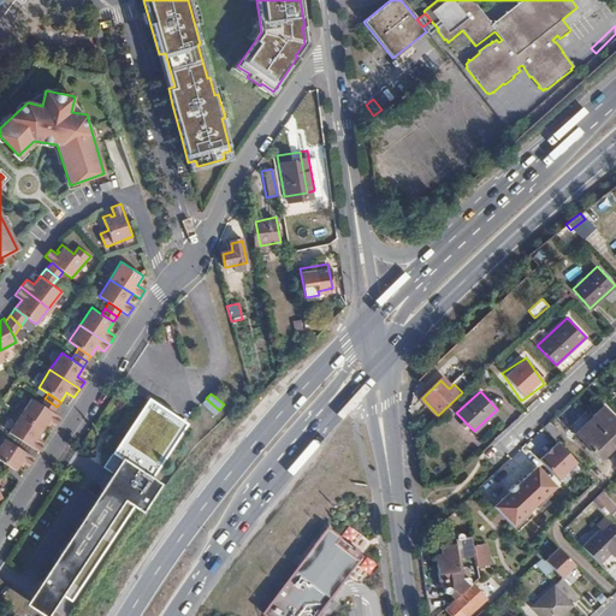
[(187,424),(148,397),(102,467),(111,473),(129,484),(119,497),(132,507),(142,513),(161,484),(152,477),(187,424)]
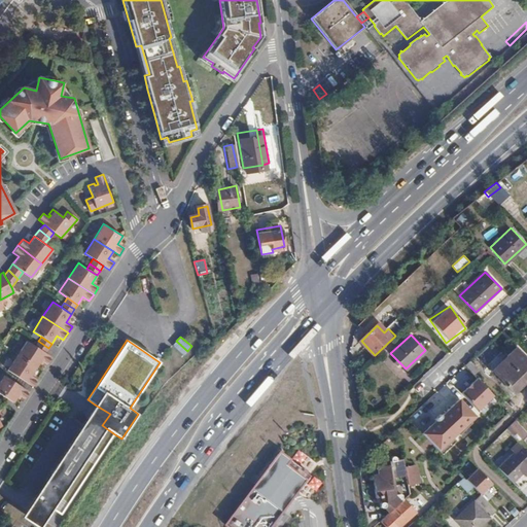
[(46,364),(51,357),(45,353),(35,346),(26,341),(16,355),(36,367),(40,360),(46,364)]
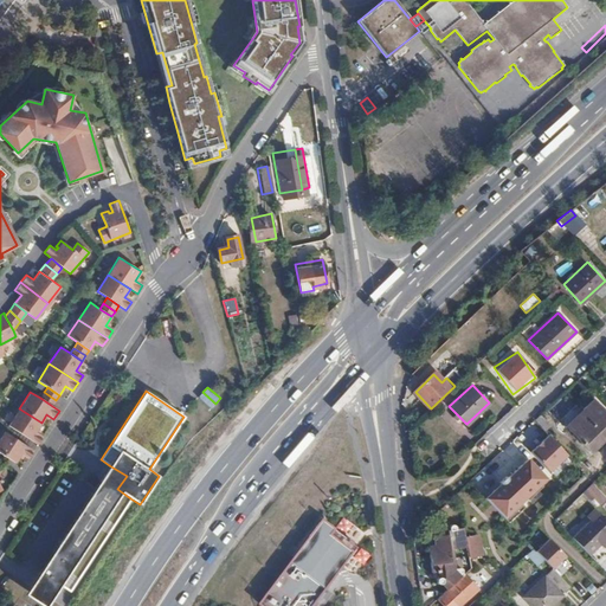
[(56,400),(44,392),(40,398),(52,406),(56,400)]
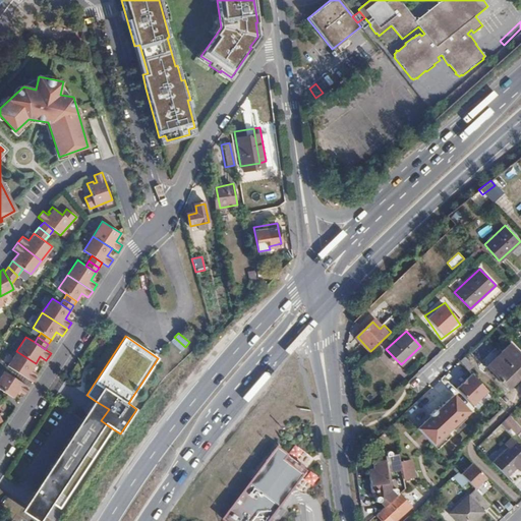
[(520,356),(510,344),(501,353),(503,355),(488,369),(508,390),(520,377),(520,356)]
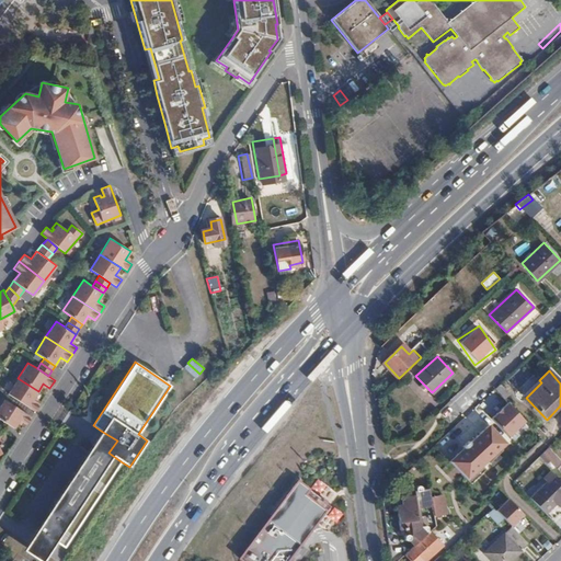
[(38,391),(18,378),(8,393),(34,412),(38,404),(32,400),(38,391)]
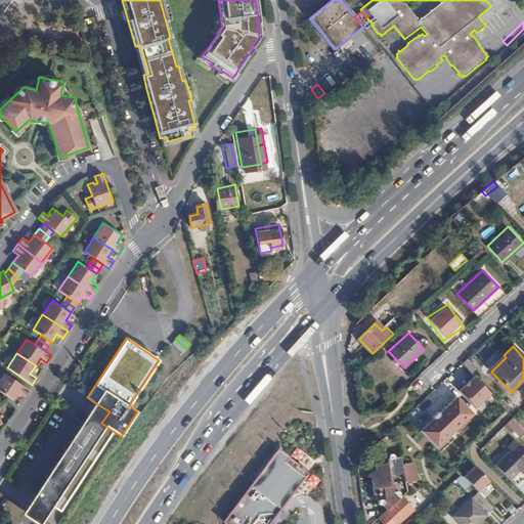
[(468,359),(463,363),(472,374),(477,368),(468,359)]
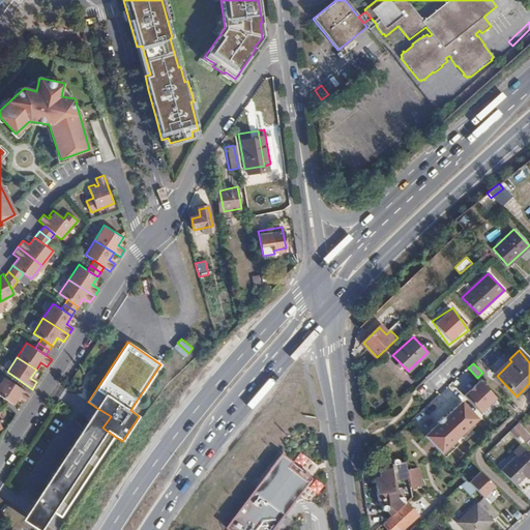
[(24,401),(28,394),(3,377),(0,382),(0,395),(12,405),(18,398),(24,401)]
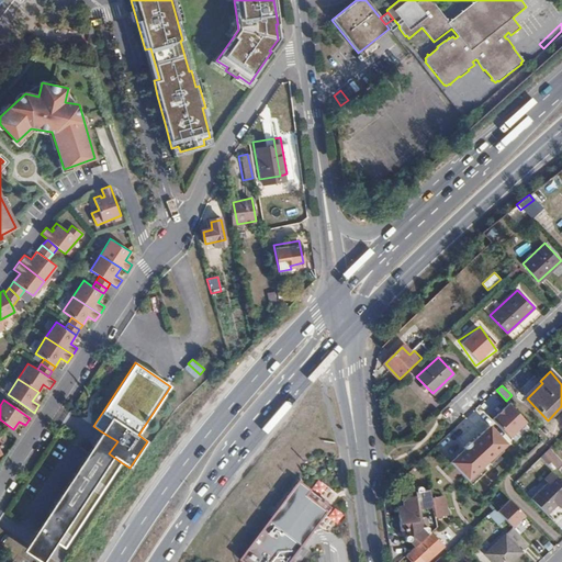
[(528,425),(510,406),(494,423),(512,440),(528,425)]
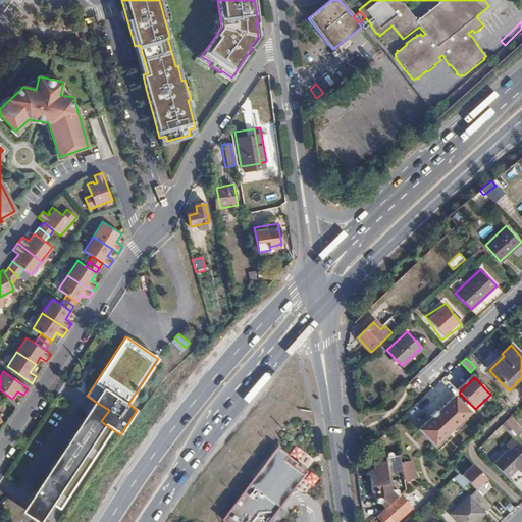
[(437,413),(436,411),(431,416),(432,418),(419,430),(440,453),(454,439),(450,435),(468,418),(467,417),(470,414),(470,413),(455,397),(437,413)]
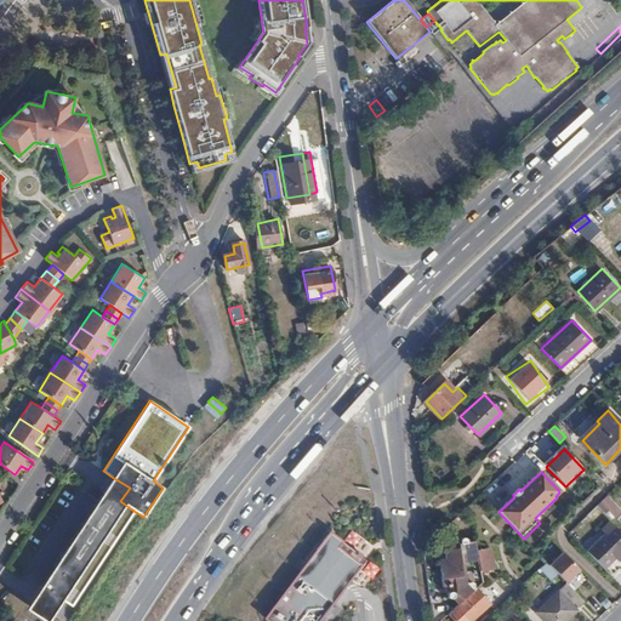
[(134,511),(120,501),(130,488),(112,477),(40,585),(70,605),(134,511)]
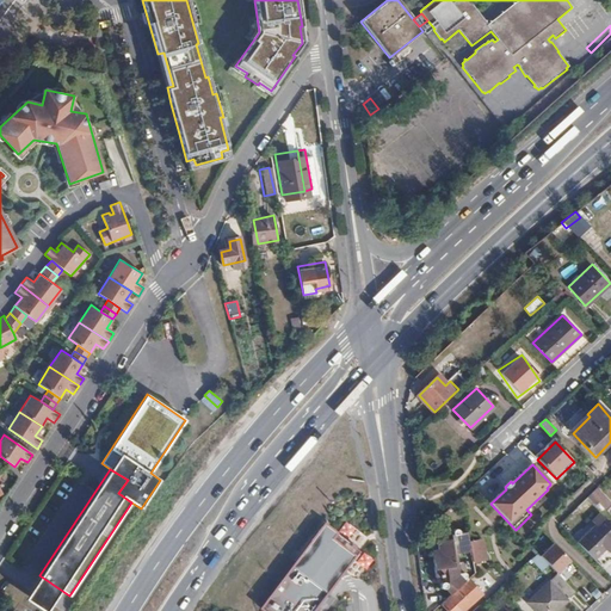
[(610,503),(598,489),(592,494),(608,512),(610,507),(610,503)]
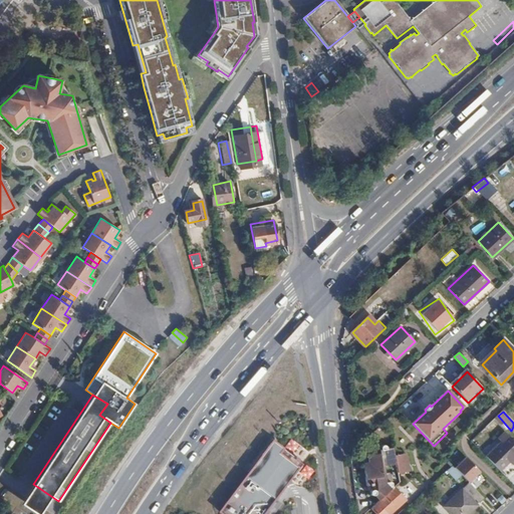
[(513,441),(509,436),(487,457),(501,472),(513,458),(513,441)]
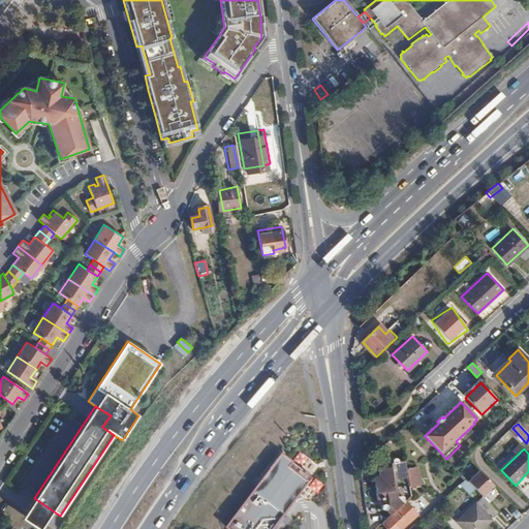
[(280,454),(224,527),(227,528),(270,528),(306,481),(296,473),(286,467),(290,462),(280,454)]
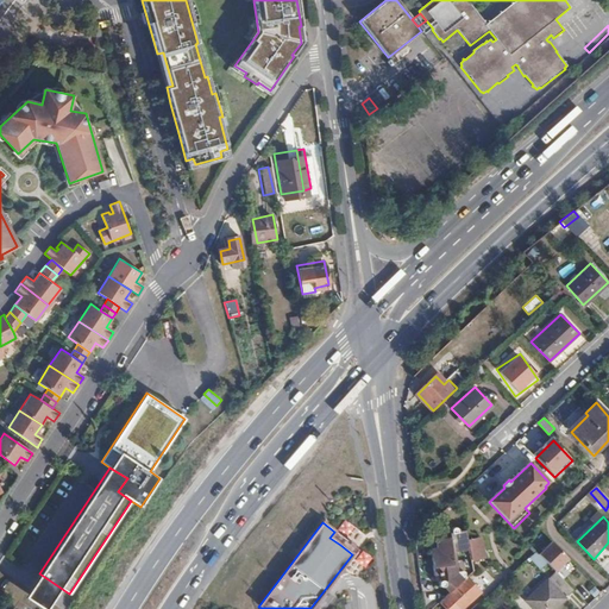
[(450,532),(451,537),(453,553),(470,550),(468,540),(465,531),(450,532)]
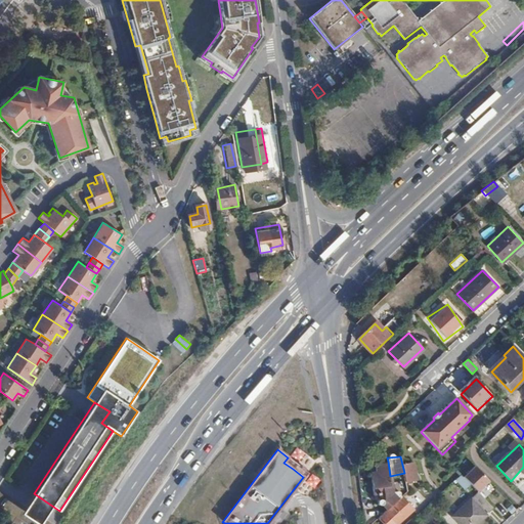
[(388,462),(370,465),(376,495),(383,494),(393,492),(390,476),(388,462)]
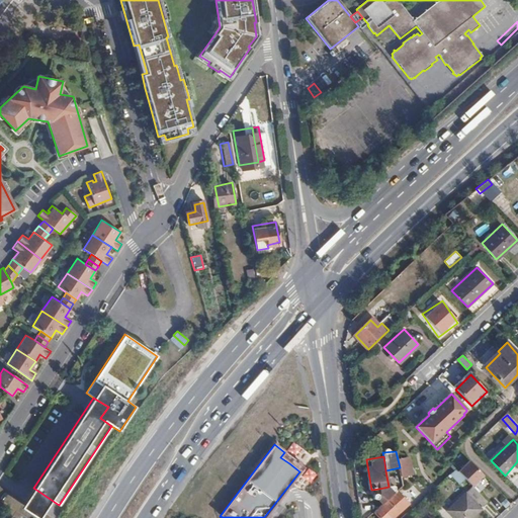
[(410,457),(398,459),(400,467),(403,478),(414,476),(410,457)]
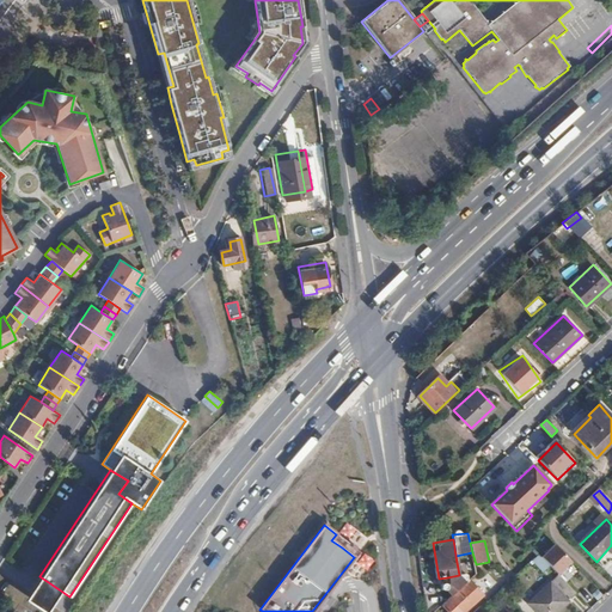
[(356,563),(366,570),(373,560),(363,552),(356,563)]
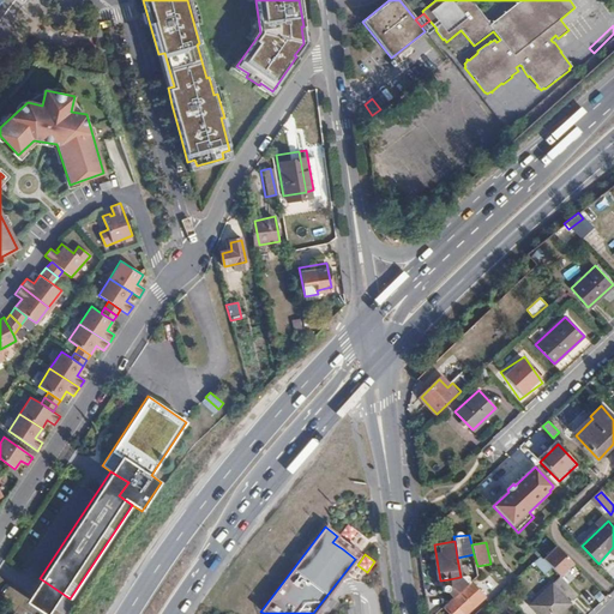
[(540,558),(533,564),(546,578),(553,571),(540,558)]
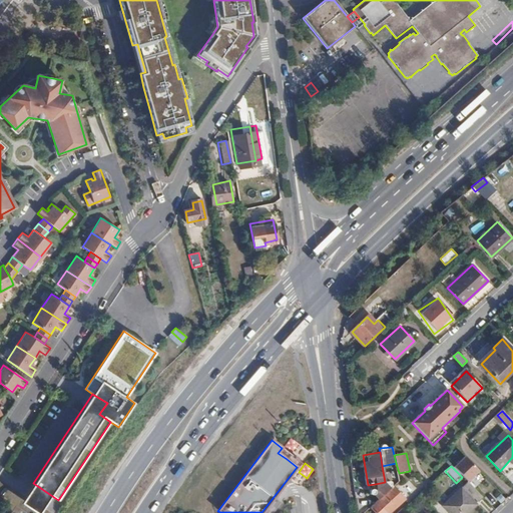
[(392,482),(385,482),(375,484),(377,496),(379,499),(393,487),(392,482)]
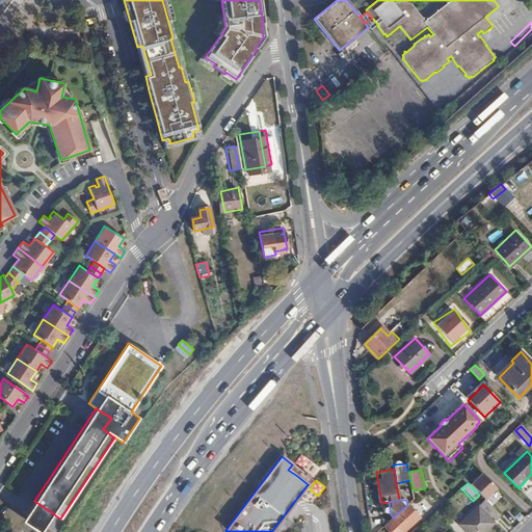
[(485,531),(503,516),(487,501),(461,525),(468,531),(485,531)]
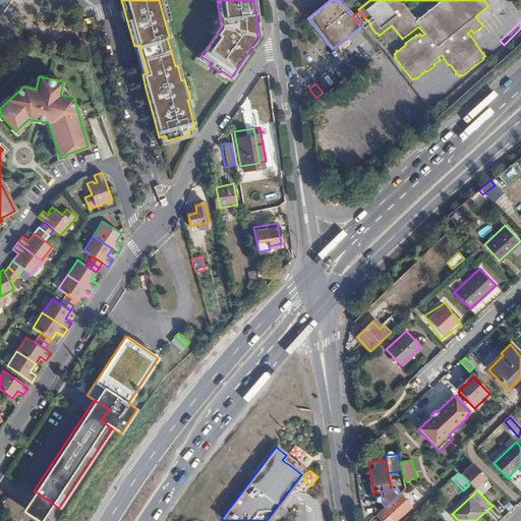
[(385,507),(378,515),(383,520),(396,520),(412,506),(400,493),(399,495),(385,507)]
